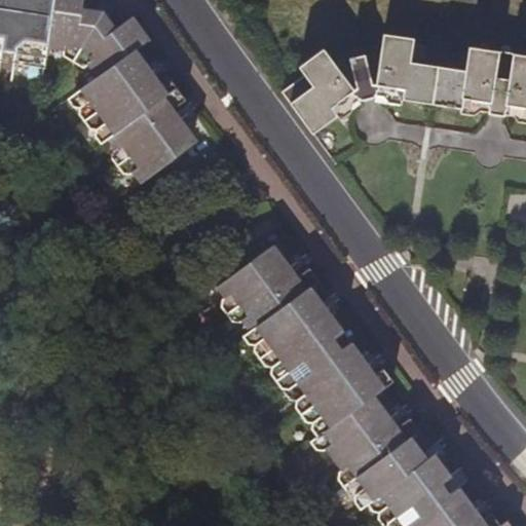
[(104,24),(92,16),(81,14),(82,0),(53,0),(53,5),(23,1),(23,0),(0,0),(0,54),(0,52),(15,54),(14,63),(44,68),(47,49),(62,51),(62,57),(83,69),(87,65),(97,78),(75,95),(82,105),(79,108),(78,114),(88,128),(96,130),(100,128),(115,149),(112,151),(111,158),(121,173),(128,175),(132,173),(140,183),(191,145),(167,112),(184,101),(167,78),(150,89),(127,58),(143,45),(126,23),(110,34),(104,24)]
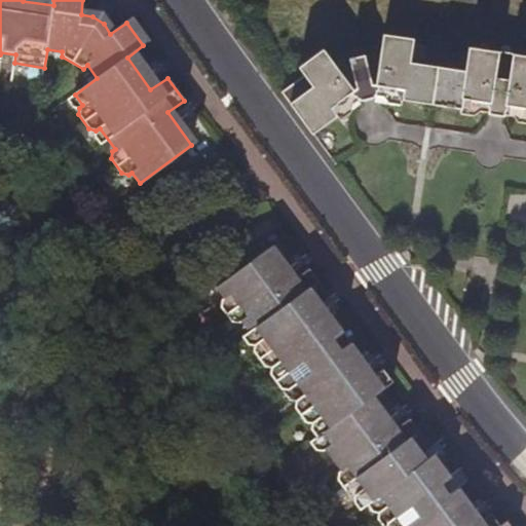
[(96,11),(107,17),(110,11),(111,8),(110,4),(107,2),(104,2),(101,3),(96,11)]
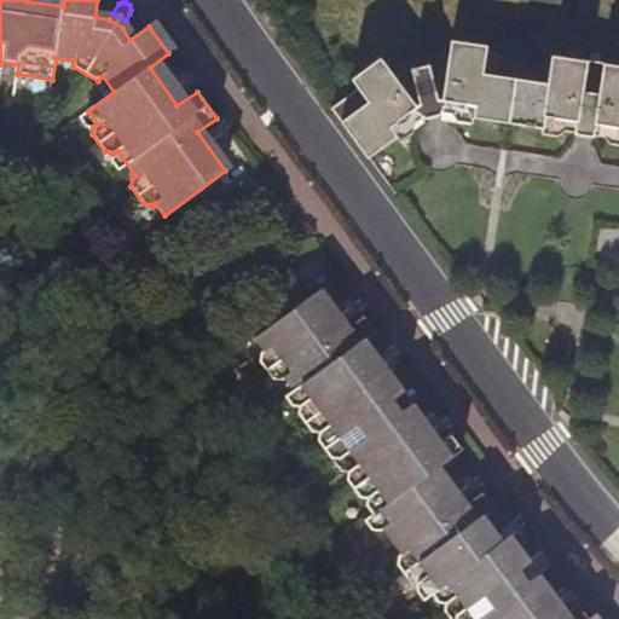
[(113,13),(109,19),(122,28),(126,21),(113,13)]
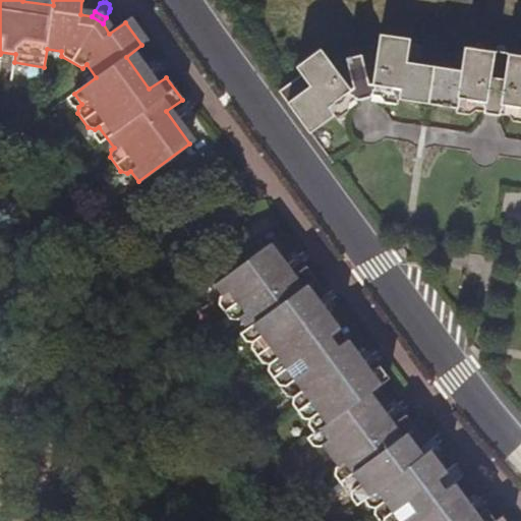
[(405,61),(405,57),(425,60),(427,47),(408,43),(408,38),(378,34),(371,83),(398,89),(397,99),(455,108),(457,97),(484,101),(482,111),(498,114),(500,103),(520,106),(520,54),(463,46),(460,69),(405,61)]
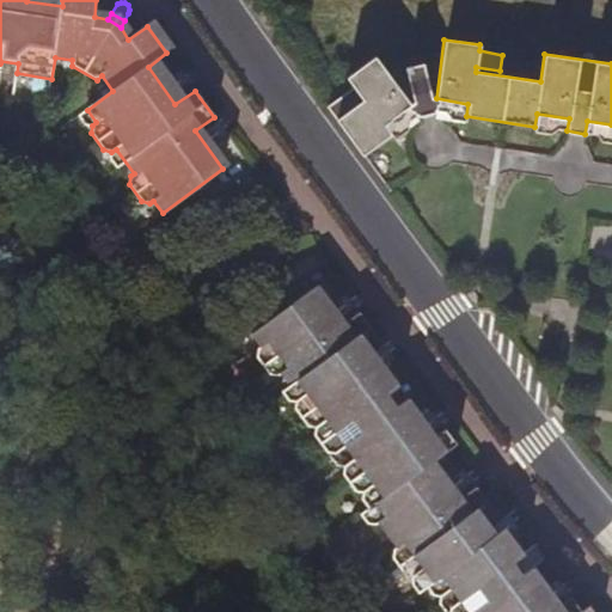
[(328,108),(362,155),(391,134),(384,124),(410,106),(405,101),(374,60),(347,79),(353,87),(328,108)]
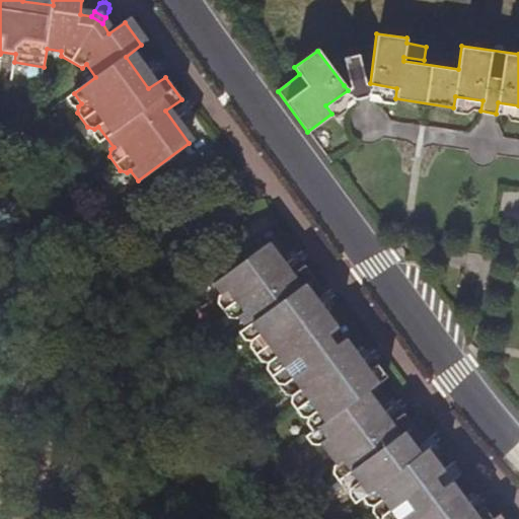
[(345,59),(352,81),(364,79),(359,56),(345,59)]
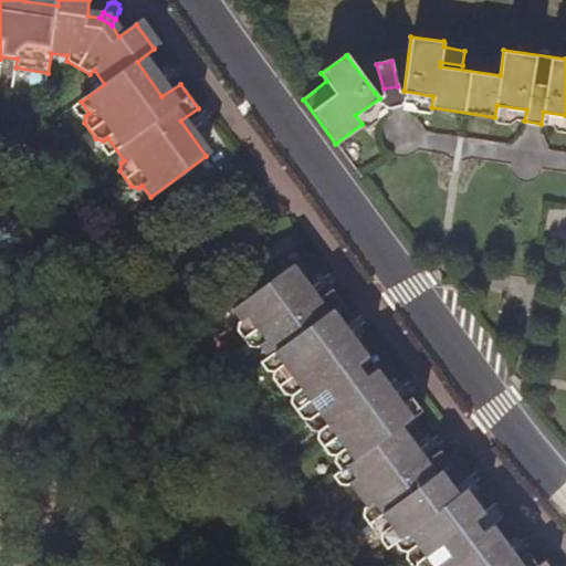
[(553,565),(546,556),(537,562),(530,551),(510,564),(458,493),(451,498),(441,486),(457,474),(439,451),(421,463),(396,429),(421,410),(411,397),(394,409),(333,328),(350,314),(333,290),(314,303),(289,269),(234,307),(242,318),(238,321),(238,328),(244,338),(250,345),(254,347),(260,343),(270,356),(278,367),(273,369),(273,377),(279,386),(283,391),(293,395),(296,392),(304,402),(300,406),(300,412),(305,421),(311,428),(324,429),(332,439),(339,451),(335,454),(335,461),(339,469),(334,473),(339,480),(347,481),(358,495),(367,506),(362,511),(373,523),(377,530),(384,530),(387,528),(396,538),(401,533),(410,542),(407,553),(415,565),(416,565),(553,565)]
